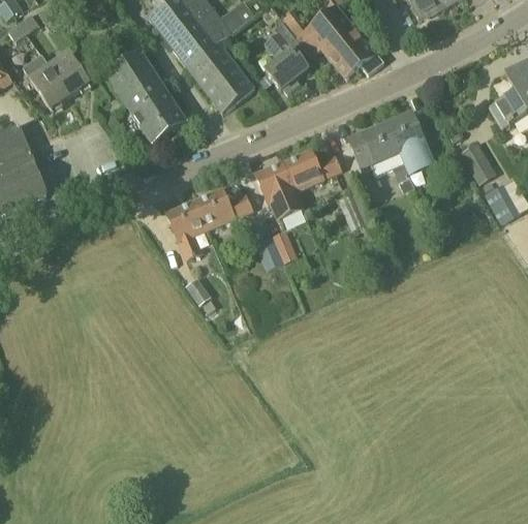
[(6,0),(4,2),(14,16),(22,10),(14,0),(6,0)]
